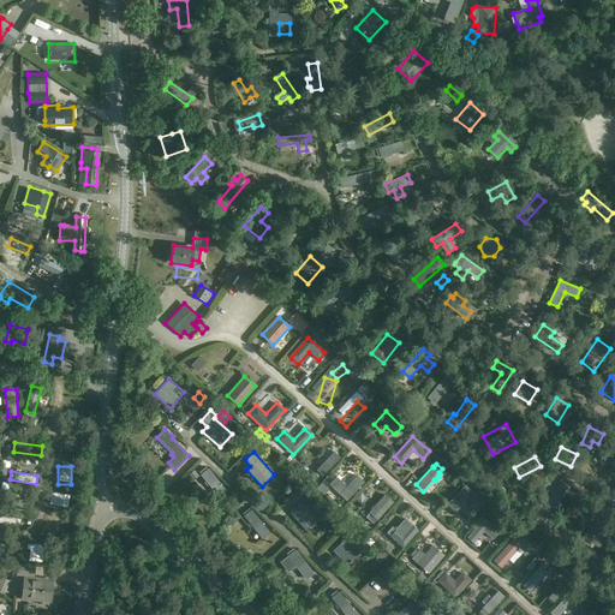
[(218,497),(226,491),(209,471),(202,477),(218,497)]
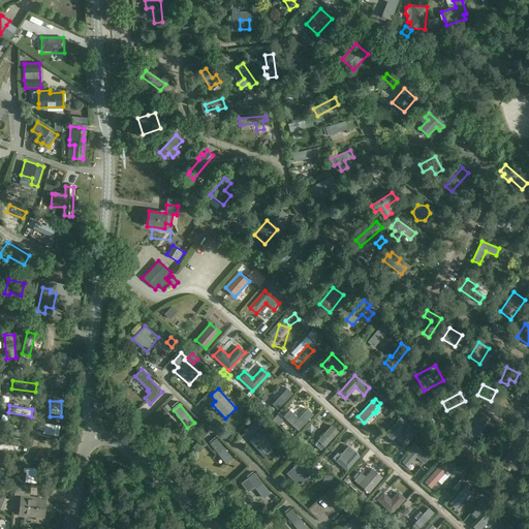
[(288,410),(283,416),(299,431),(313,415),(307,410),(298,418),(288,410)]
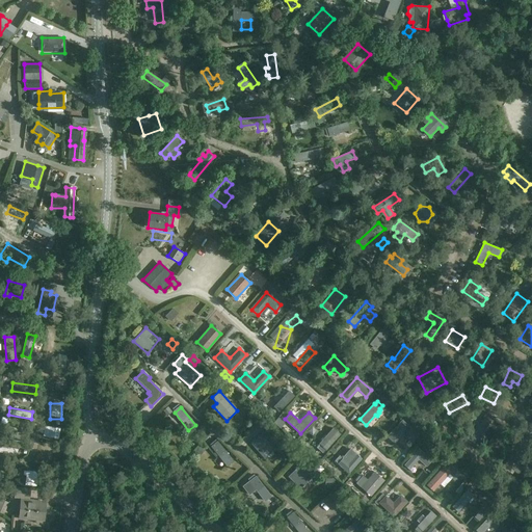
[(278,418),(274,422),(280,427),(284,423),(278,418)]
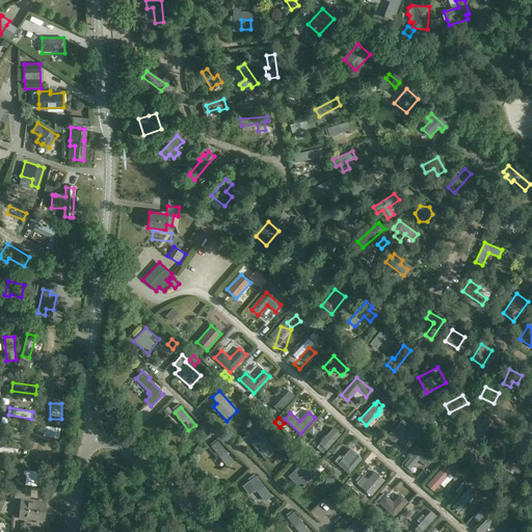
[(404,418),(388,435),(394,442),(402,432),(411,441),(420,432),(404,418)]
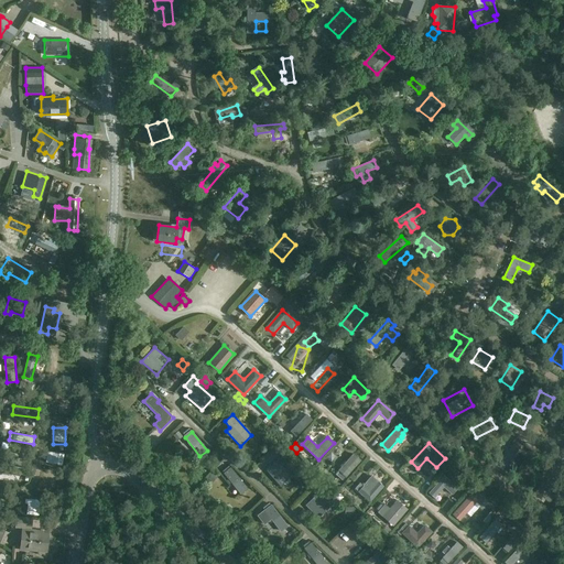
[(397,452),(400,457),(407,453),(404,447),(397,452)]
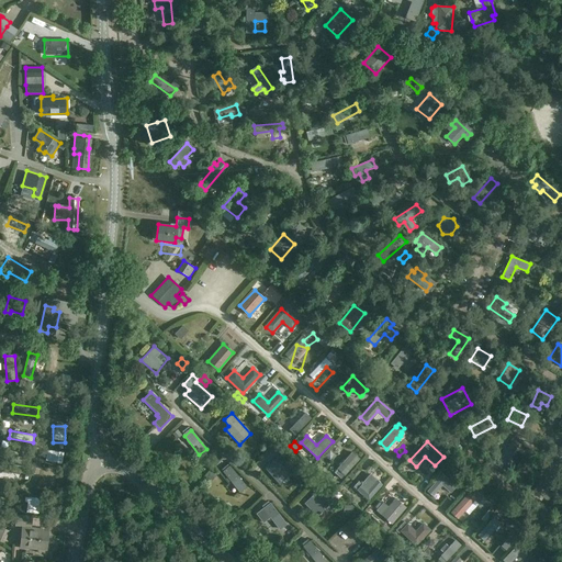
[(561,449),(555,446),(547,458),(561,467),(561,449)]
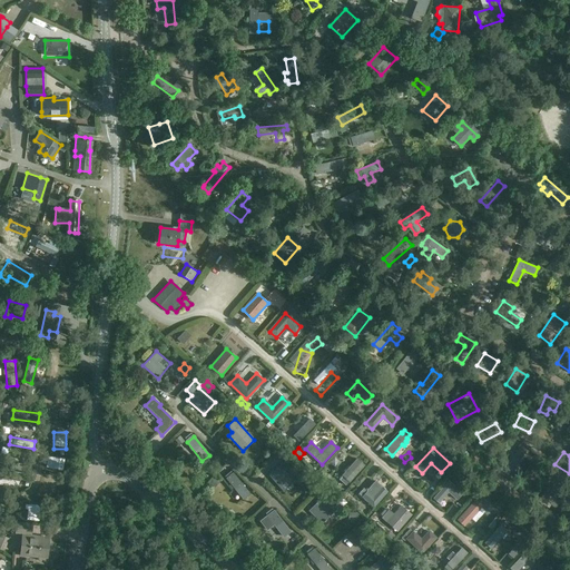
[(356,459),(338,479),(346,485),(364,465),(356,459)]
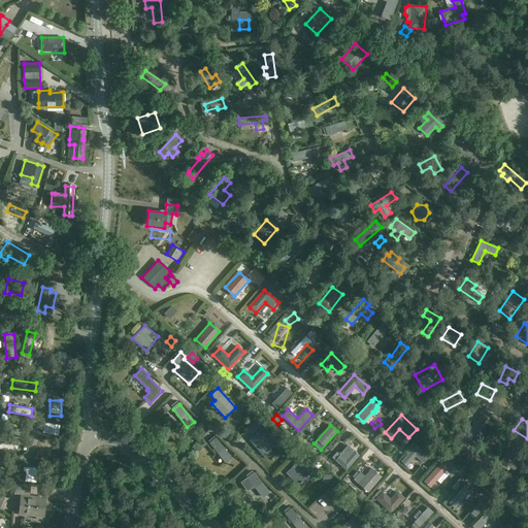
[(262,427),(249,440),(262,456),(281,439),(273,432),(269,435),(262,427)]
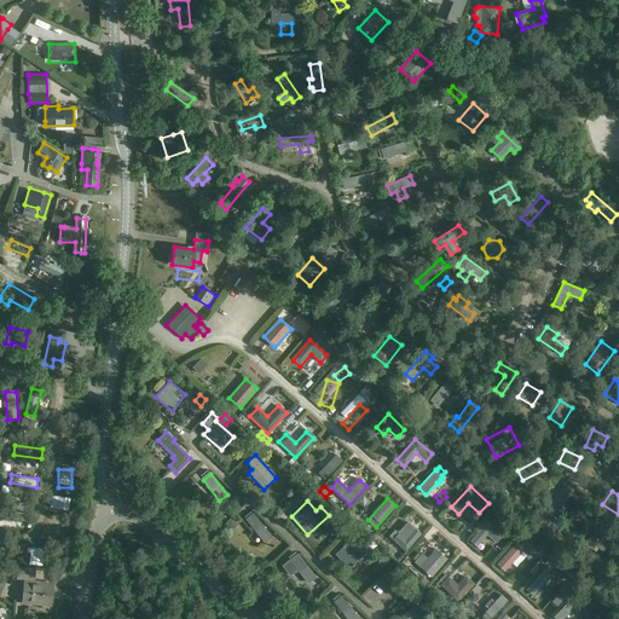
[(13,512),(32,515),(34,508),(15,503),(13,512)]
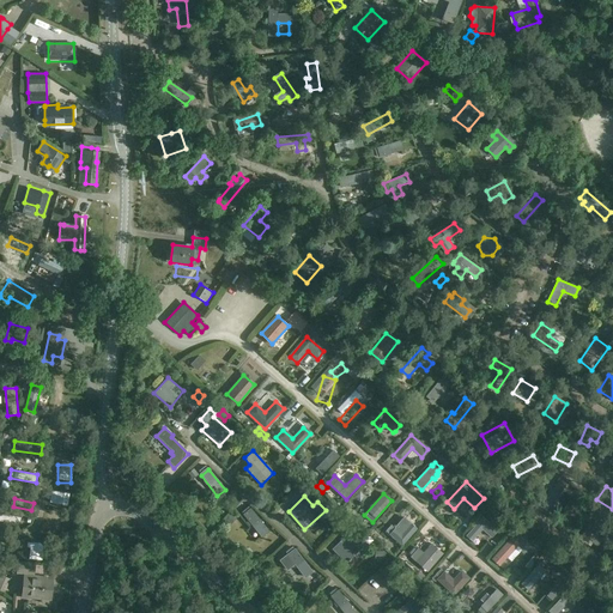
[(49,515),(68,515),(68,502),(49,501),(49,515)]
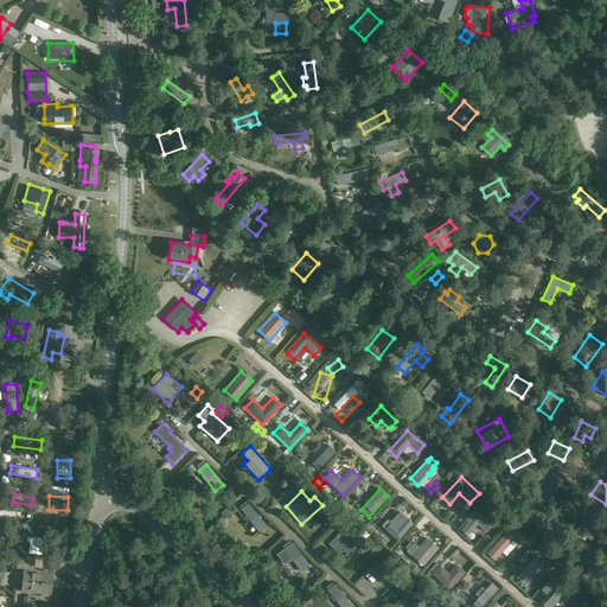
[(396,513),(403,506),(400,503),(393,510),(396,513)]
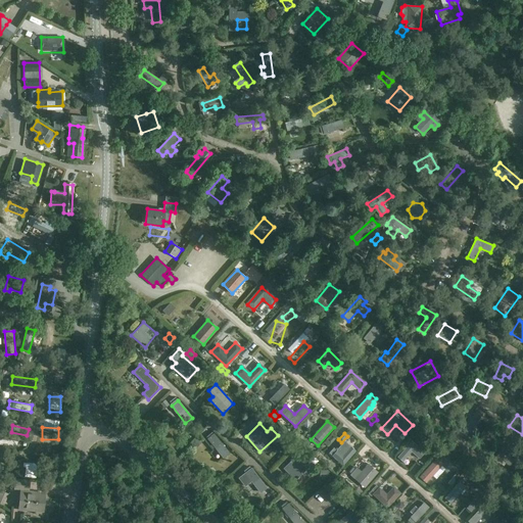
[(208,446),(220,466),(228,461),(217,441),(208,446)]
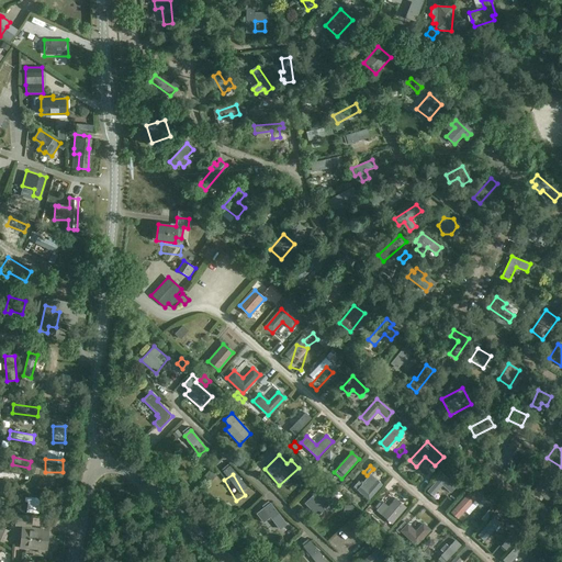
[(358,481),(353,486),(369,499),(382,485),(370,474),(363,482),(362,481),(360,483),(358,481)]
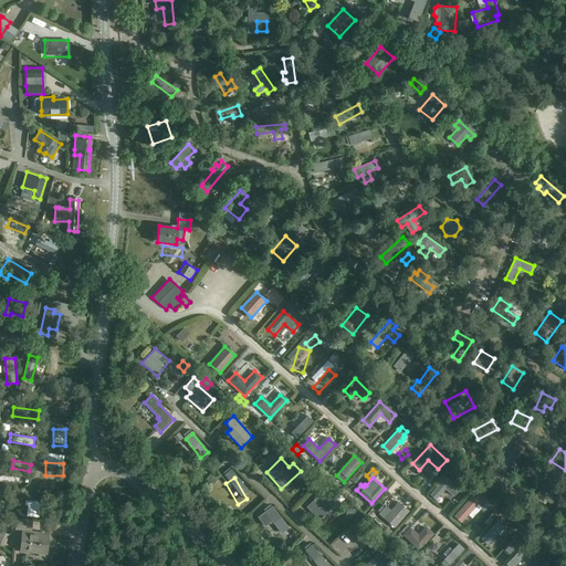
[(444,489),(453,496),(460,489),(447,478),(430,494),(436,499),(444,489)]
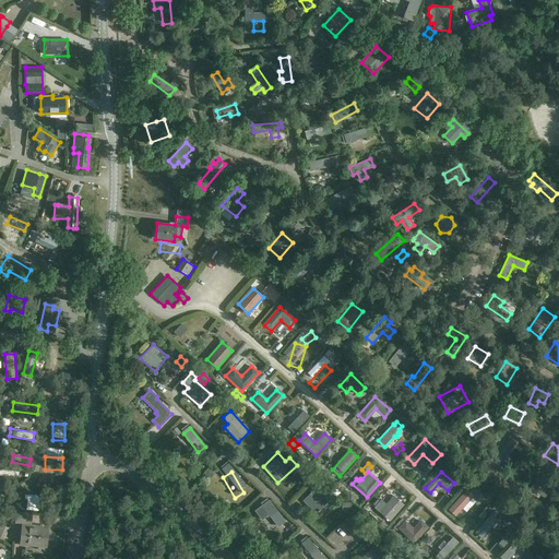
[(539,475),(527,491),(532,495),(535,490),(544,497),(548,491),(542,487),(547,480),(539,475)]
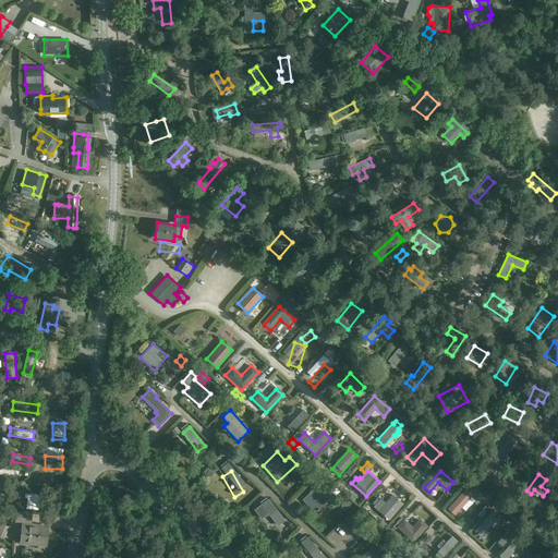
[(44,475),(44,487),(59,487),(59,475),(44,475)]
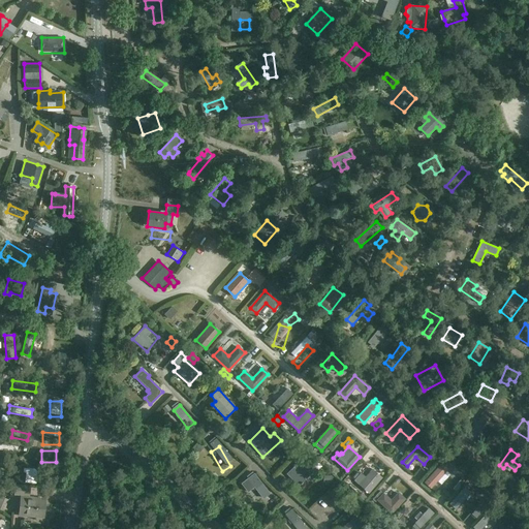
[(299,461),(286,473),(299,487),(312,473),(299,461)]
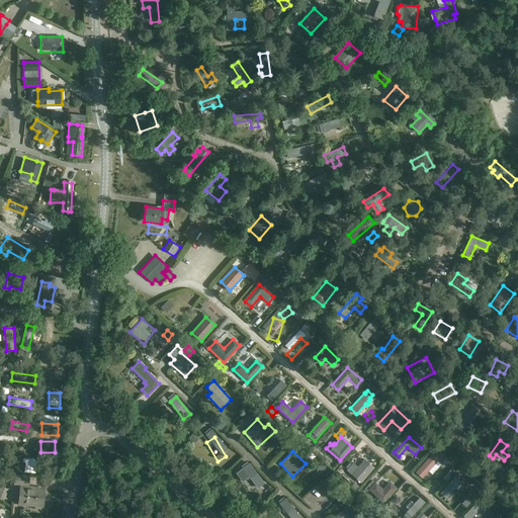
[(437,460),(441,464),(445,459),(437,451),(434,456),(438,459),(437,460)]
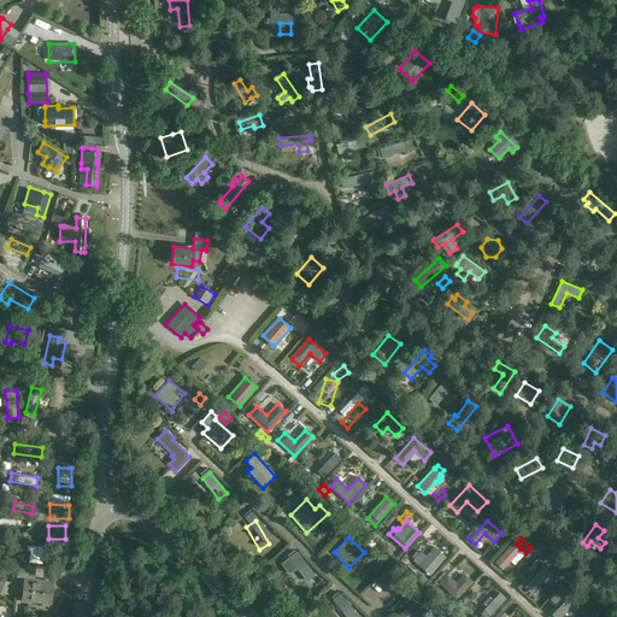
[(419,551),(412,558),(432,574),(446,558),(434,546),(425,557),(419,551)]
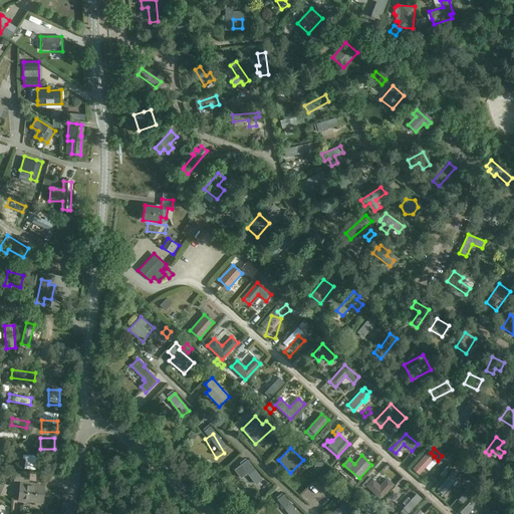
[(240,465),(234,470),(240,478),(247,473),(255,484),(261,479),(247,460),(240,465)]
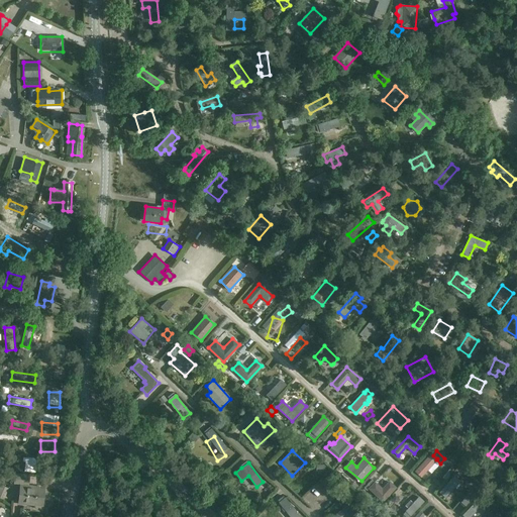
[(445,481),(452,472),(449,469),(442,478),(445,481)]
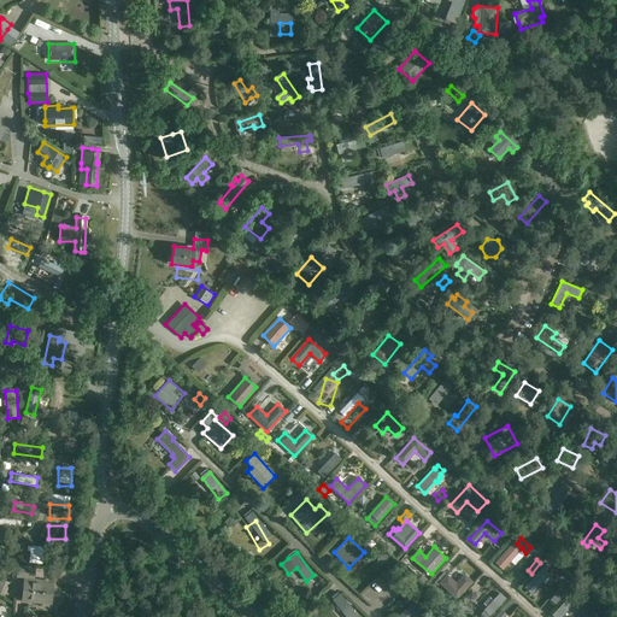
[(37,566),(18,564),(17,576),(36,579),(37,566)]
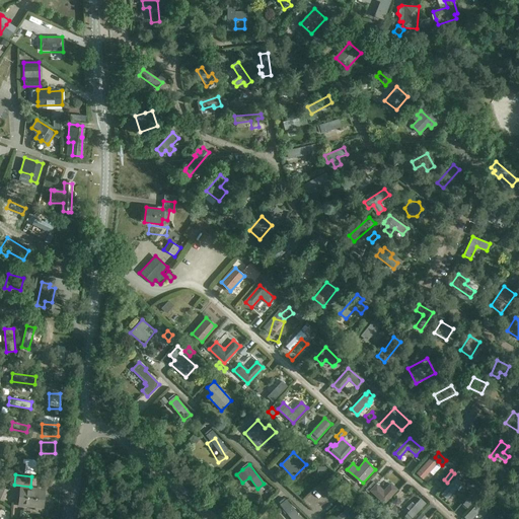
[(296,484),(299,487),(306,480),(303,476),(296,484)]
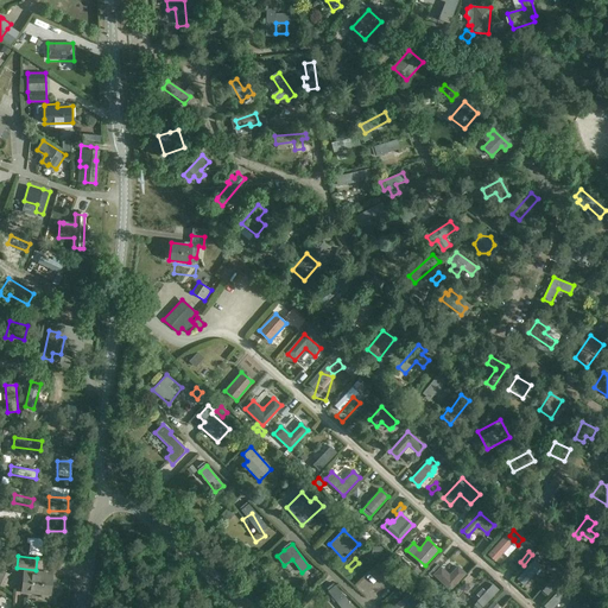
[(437,564),(431,570),(436,572),(435,574),(450,589),(464,572),(457,567),(450,575),(441,568),(437,564)]
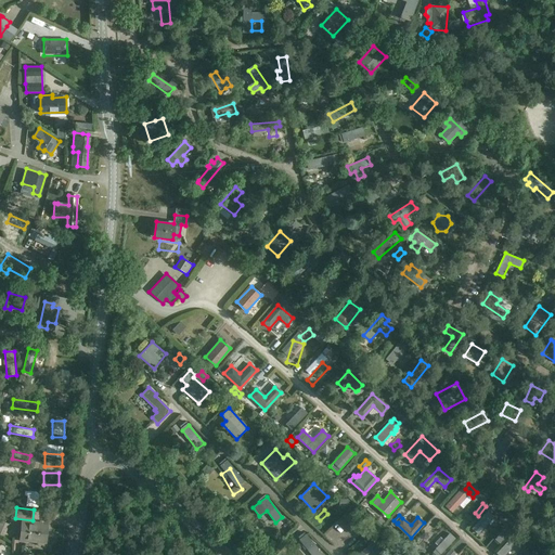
[(259,525),(266,534),(274,529),(268,519),(259,525)]
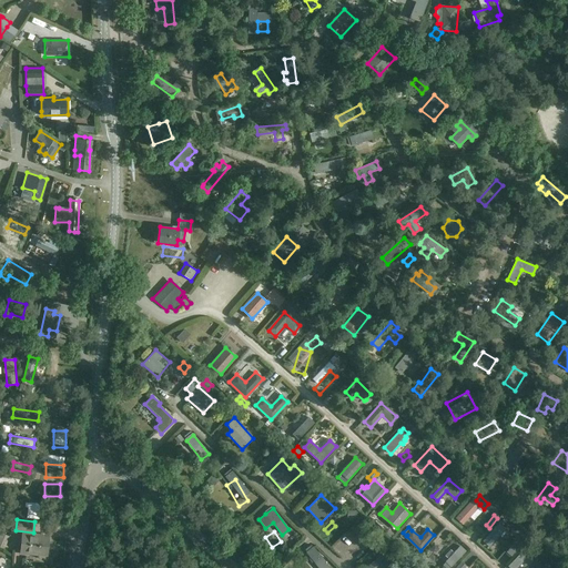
[(23,534),(21,553),(29,554),(29,553),(46,555),(48,536),(23,534)]
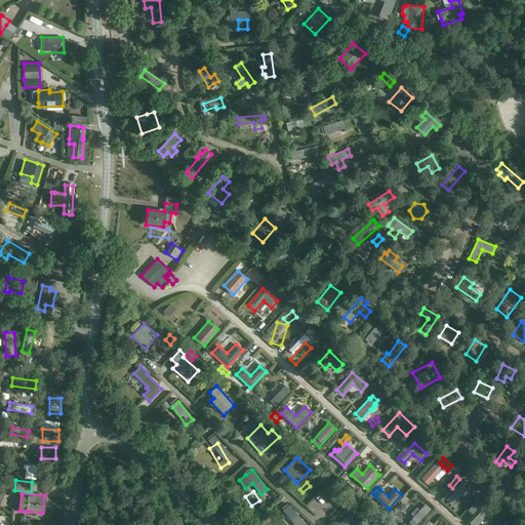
[(287,503),(281,509),(294,524),(303,524),(305,524),(287,503)]
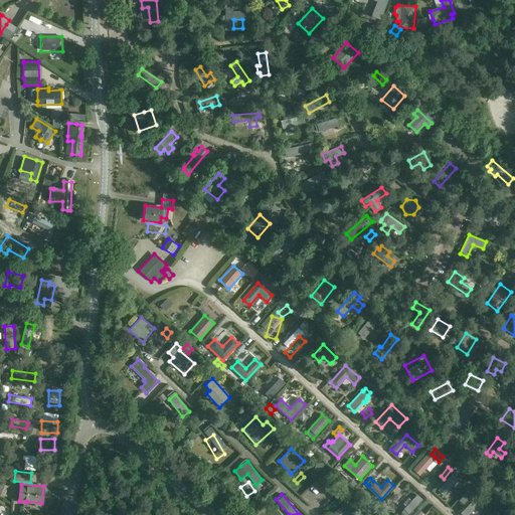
[(354,514),(351,510),(352,509),(346,502),(333,513),(334,514),(354,514)]
